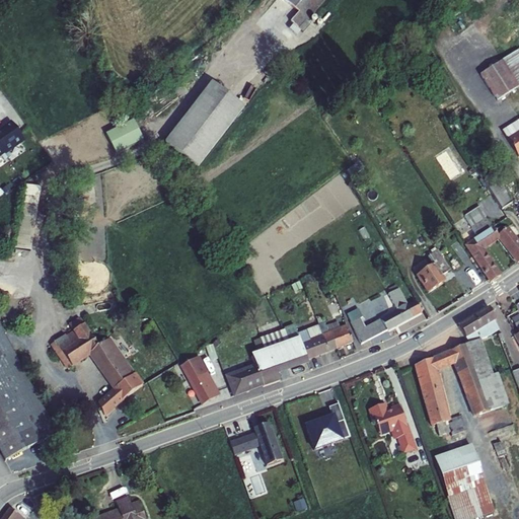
[(321,0),(279,0),(294,14),(286,23),(295,30),(321,0)]
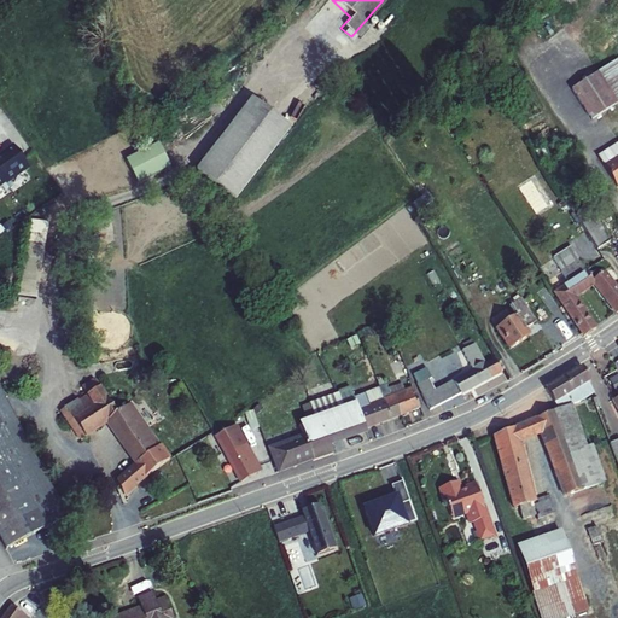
[(617,57),(598,70),(617,100),(617,57)]
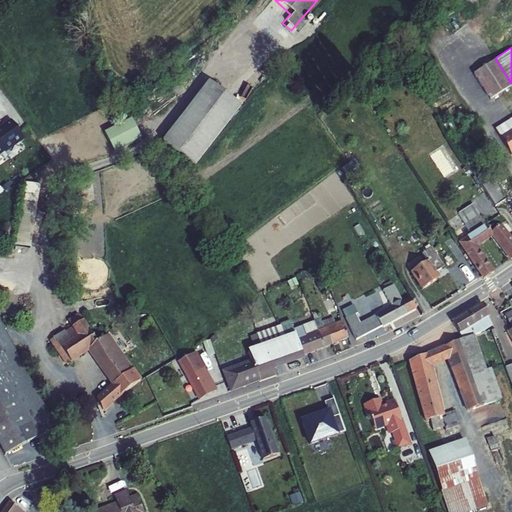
[(475,72),(491,97),(511,83),(495,58),(475,72)]
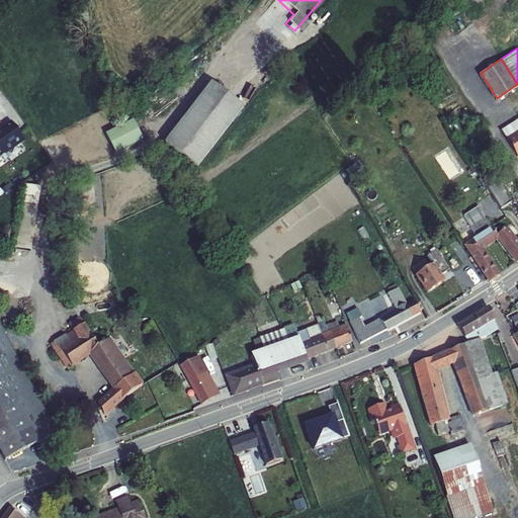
[(208,80),(164,142),(196,166),(242,104),(208,80)]
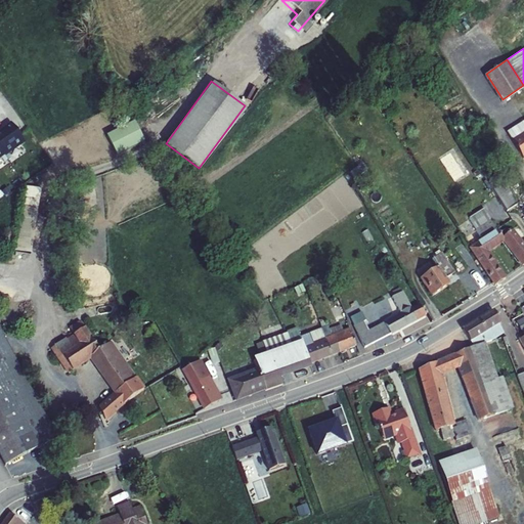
[(523,117),(507,129),(523,156),(523,155),(523,117)]
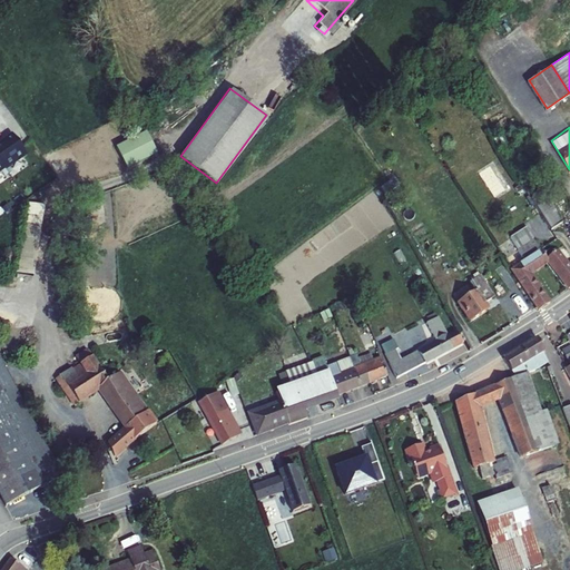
[(0,160),(3,166),(5,167),(26,153),(11,131),(0,139),(0,160)]
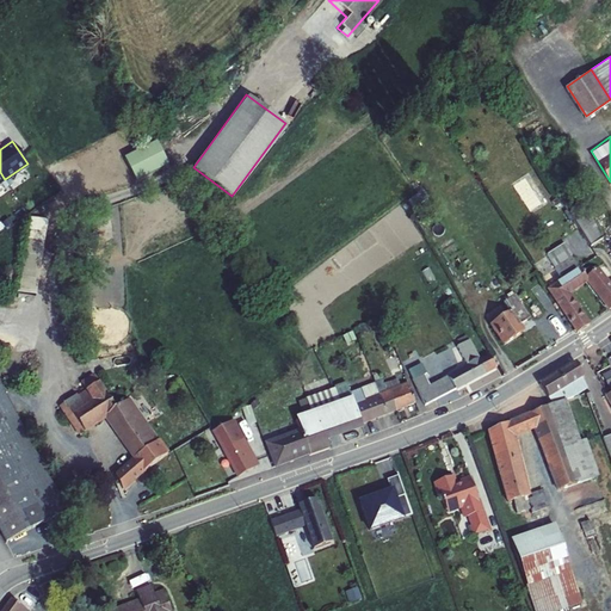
[(143,174),(144,178),(164,170),(166,170),(156,149),(153,150),(136,159),(143,174)]
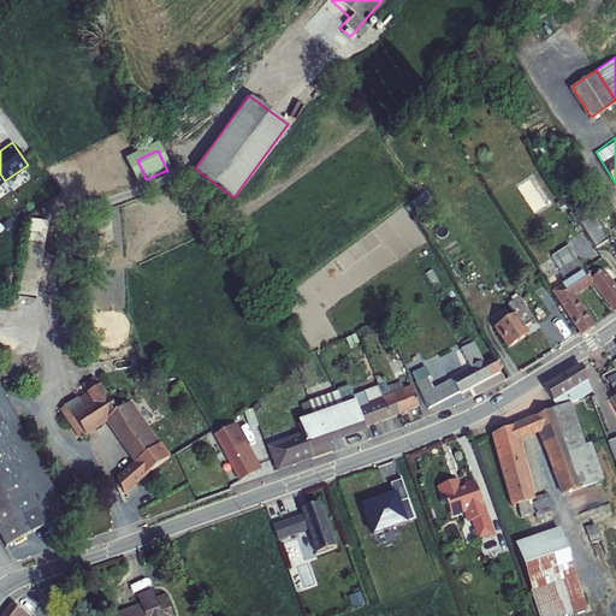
[(538,214),(555,203),(534,172),(517,183),(538,214)]
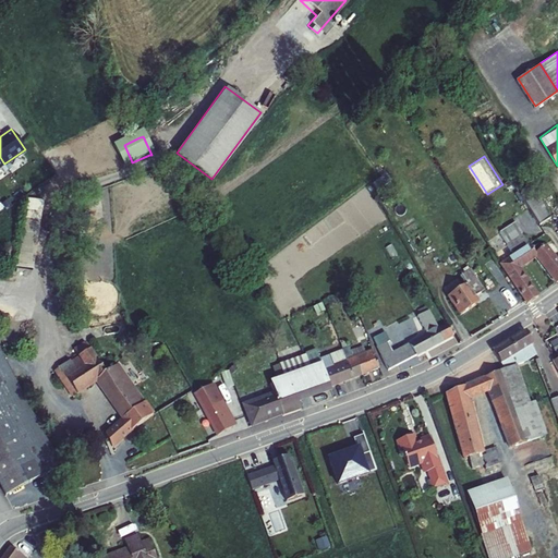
[(535,192),(524,198),(541,223),(552,216),(535,192)]
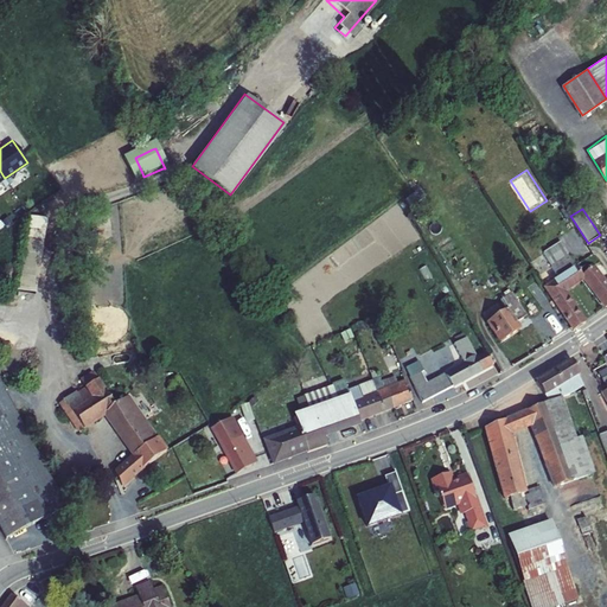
[(30,216),(29,236),(46,237),(48,216),(30,216)]
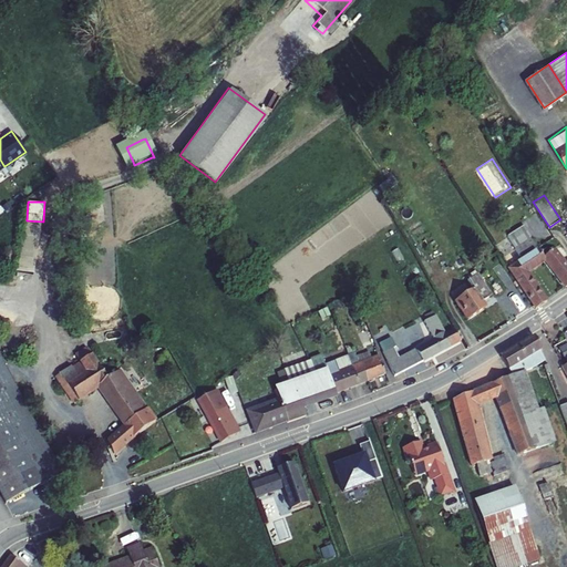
[(513,250),(519,260),(532,253),(525,243),(513,250)]
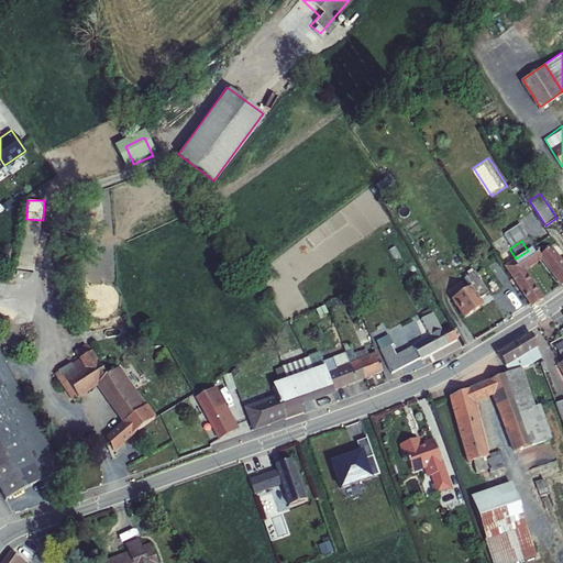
[(540,243),(536,245),(543,257),(562,284),(562,283),(562,254),(561,256),(552,243),(544,249),(540,243)]
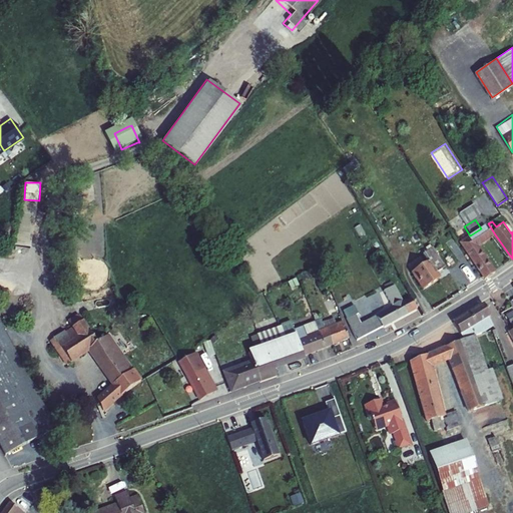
[(470,235),(464,239),(472,250),(479,245),(494,235),(495,234),(488,223),(481,228),(470,235)]
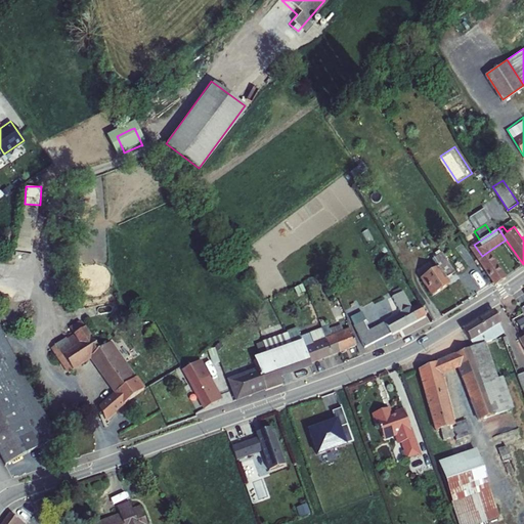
[(494,282),(495,285),(507,276),(489,251),(482,256),(474,245),(472,247),(471,247),(494,282)]
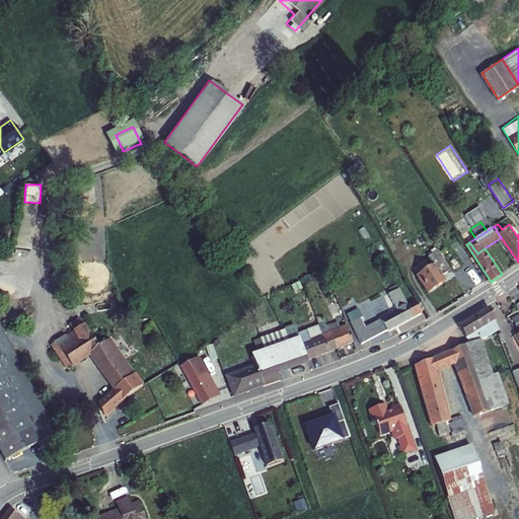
[(418,277),(429,295),(448,284),(445,279),(453,274),(442,252),(433,258),(437,267),(418,277)]
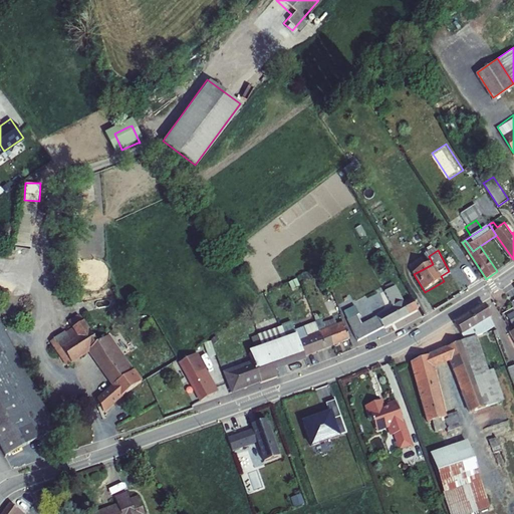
[(370,318),(376,329),(419,309),(414,298),(406,302),(396,283),(393,285),(391,282),(386,285),(388,288),(384,289),(394,307),(370,318)]
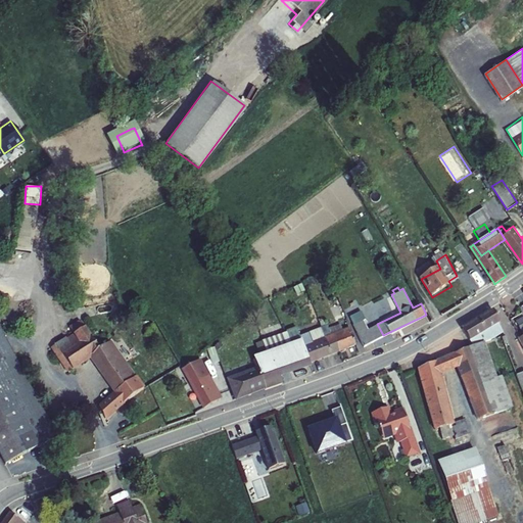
[(353,324),(365,344),(374,339),(371,333),(369,328),(364,319),(366,317),(362,310),(350,315),(354,323),(353,324)]
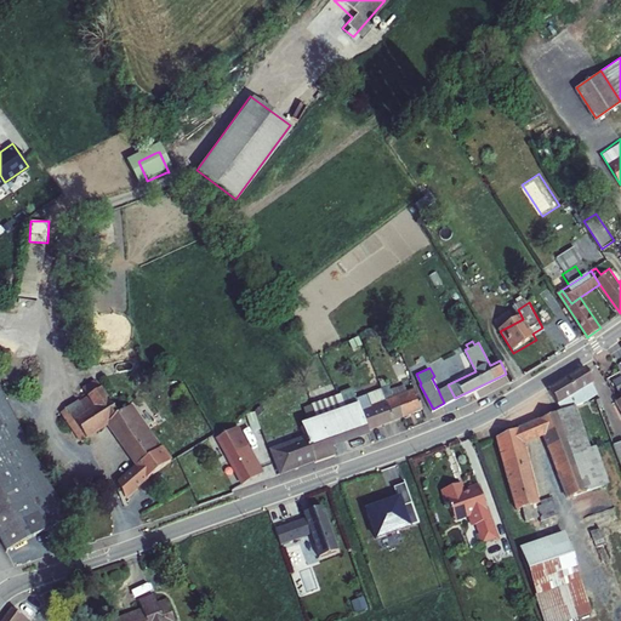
[(586,370),(568,382),(575,394),(580,393),(581,392),(587,388),(590,391),(591,391),(596,387),(586,370)]
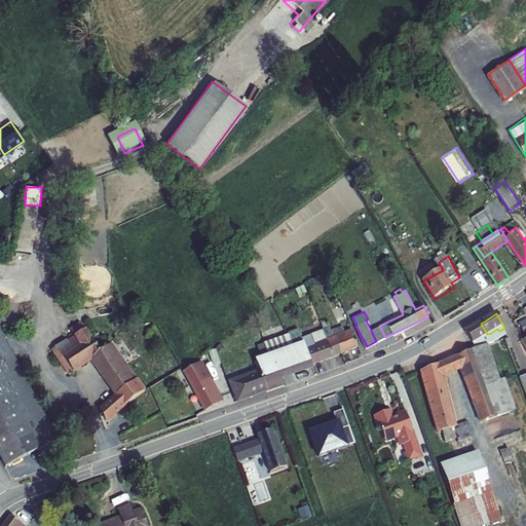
[(103,409),(109,422),(149,393),(115,344),(105,351),(88,328),(87,329),(82,323),(75,328),(67,333),(72,339),(69,341),(74,349),(84,366),(85,367),(96,360),(121,397),(103,409)]
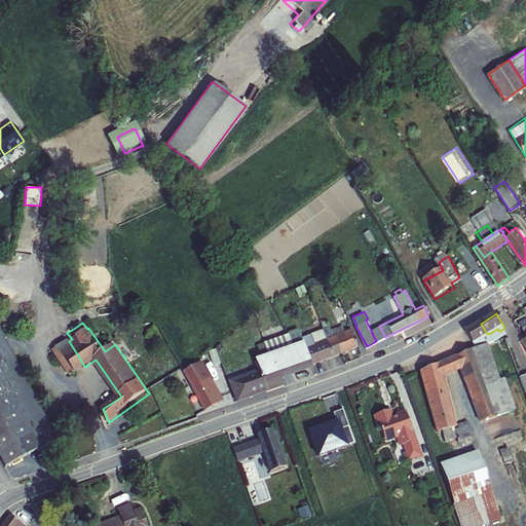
[(326,339),(330,337),(331,341),(333,344),(337,342),(341,352),(359,344),(351,328),(344,331),(340,324),(328,329),(327,326),(321,328),(326,339)]
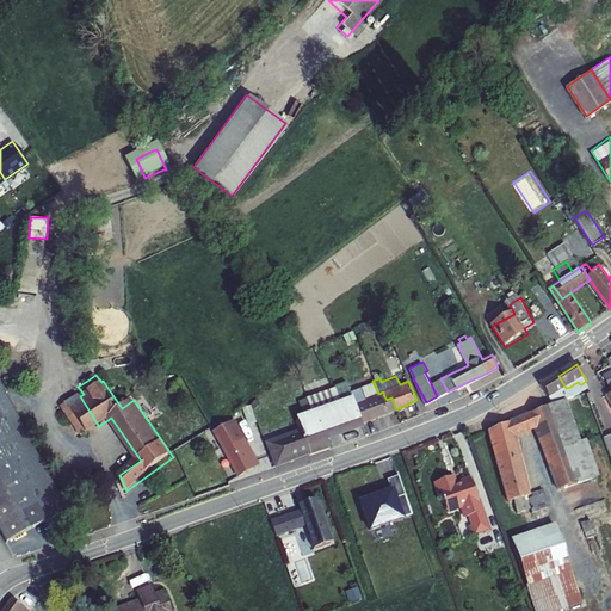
[(541,387),(553,407),(555,405),(561,402),(560,399),(565,397),(566,401),(572,399),(568,392),(566,388),(559,376),(541,387)]
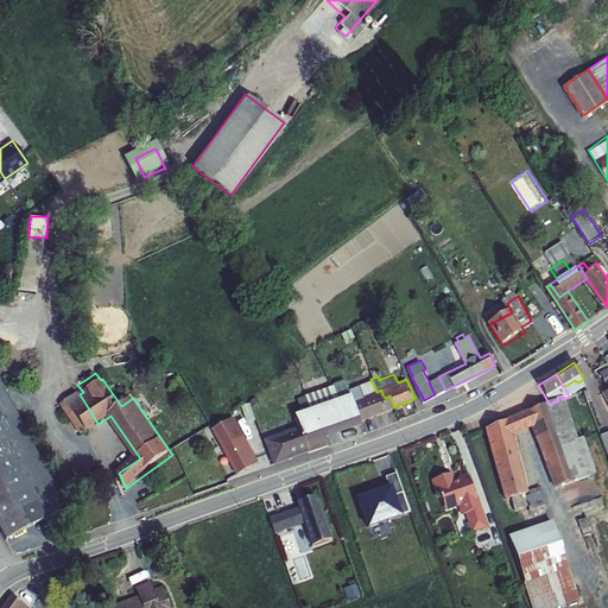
[(70,510),(0,377),(0,375),(0,411),(59,515),(70,510)]
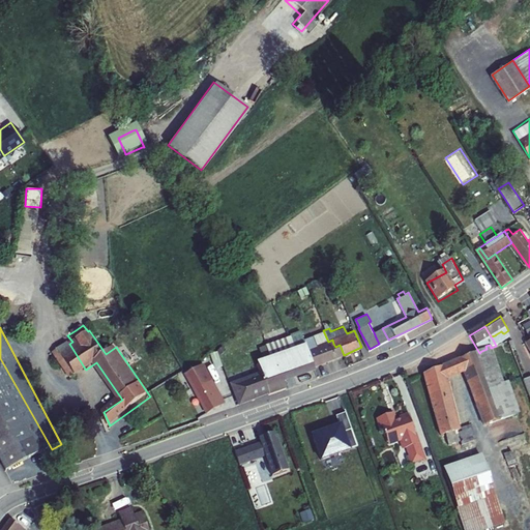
[(0,455),(8,472),(52,449),(0,358),(0,327),(0,328),(0,327),(0,455)]
